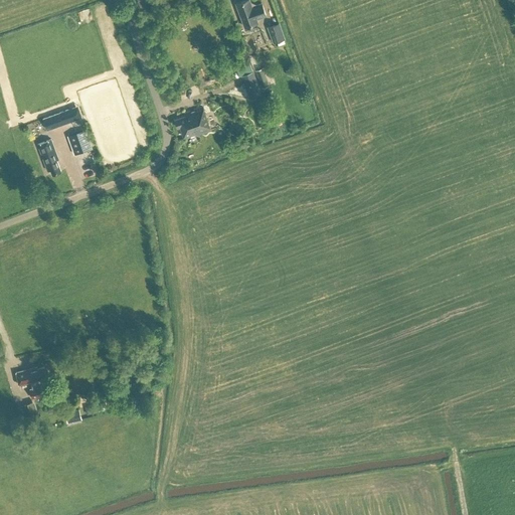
[(244,26),(259,21),(256,18),(267,14),(262,2),(254,5),(251,3),(249,0),(242,0),(236,2),(244,26)]
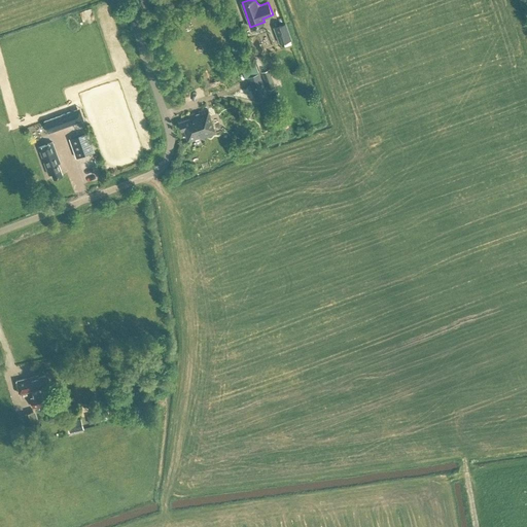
[(291,39),(285,23),(273,27),(279,44),(283,42),(291,39)]
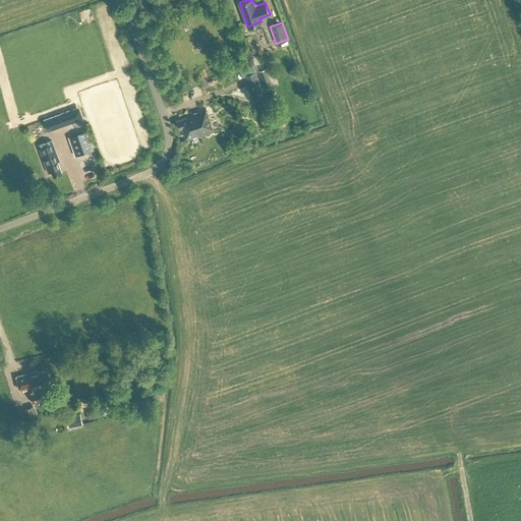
[(266,68),(258,70),(263,83),(271,80),(266,68)]
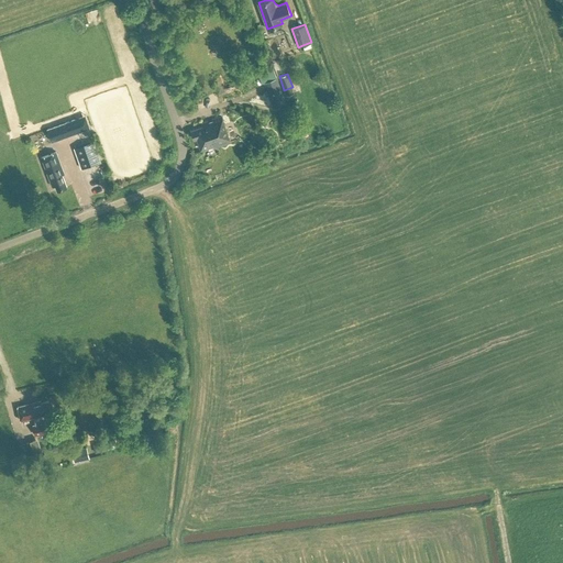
[(277,78),(264,83),(273,108),(286,103),(277,78)]
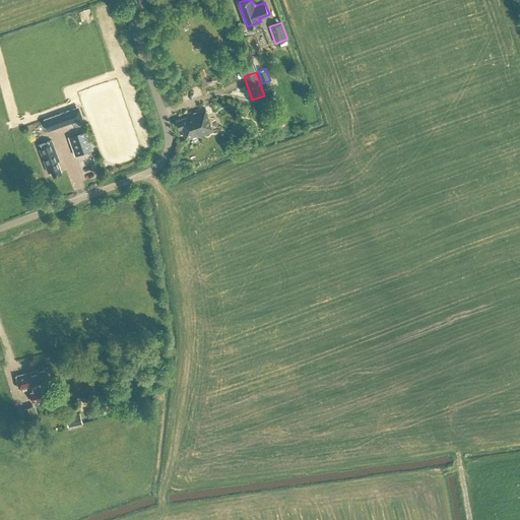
[(197,112),(194,113),(193,111),(186,114),(187,116),(177,120),(180,128),(183,128),(186,137),(195,134),(200,132),(201,135),(213,131),(204,107),(196,110),(197,112)]
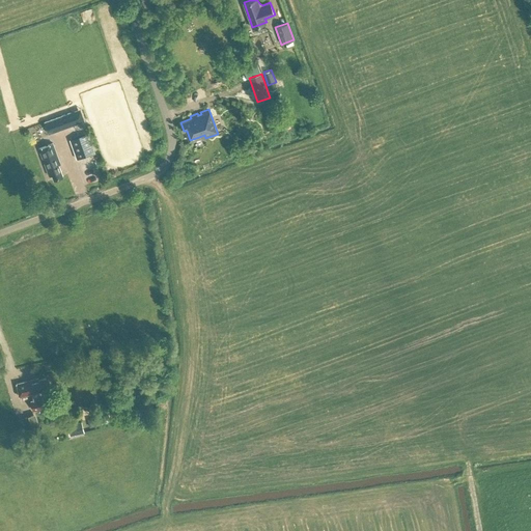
[(71,112),(45,121),(49,133),(75,123),(71,112)]
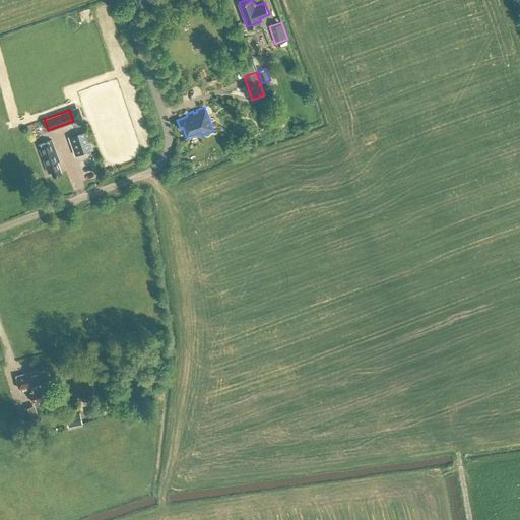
[(86,130),(71,135),(78,154),(93,148),(86,130)]
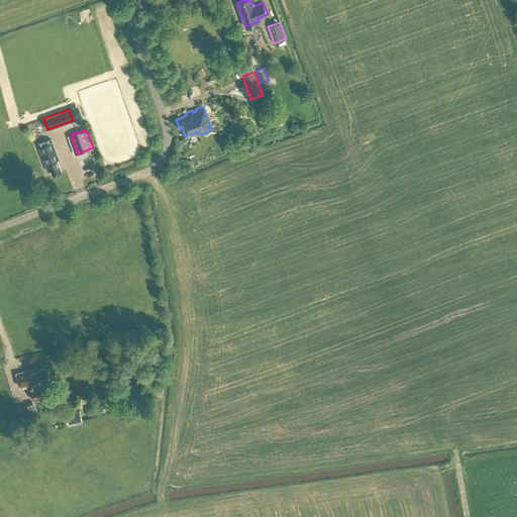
[(59,153),(68,152),(66,138),(57,139),(59,153)]
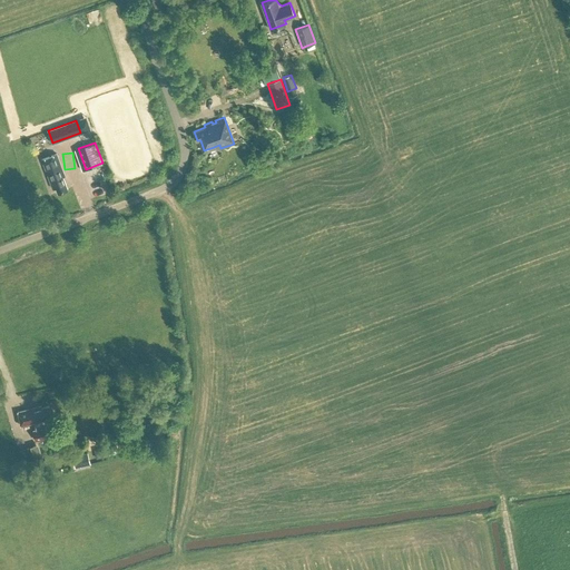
[(68,189),(64,175),(65,175),(57,154),(42,159),(52,188),(56,187),(58,193),(68,189)]
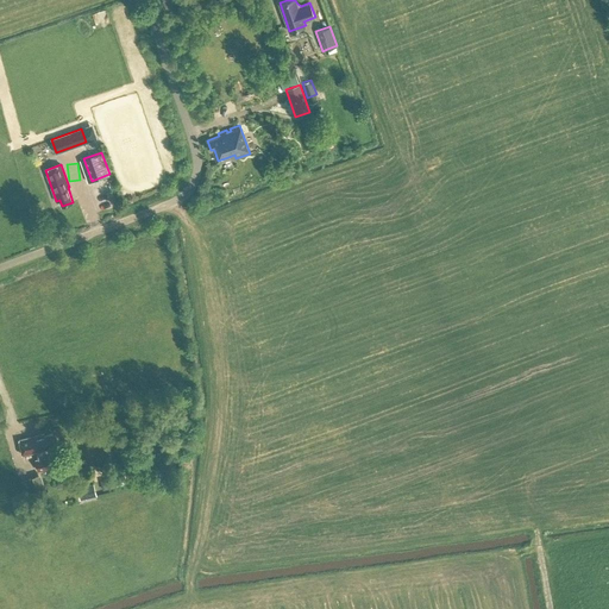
[(18,439),(22,456),(37,452),(38,458),(35,459),(38,471),(54,468),(50,451),(57,449),(54,433),(45,434),(44,433),(18,439)]
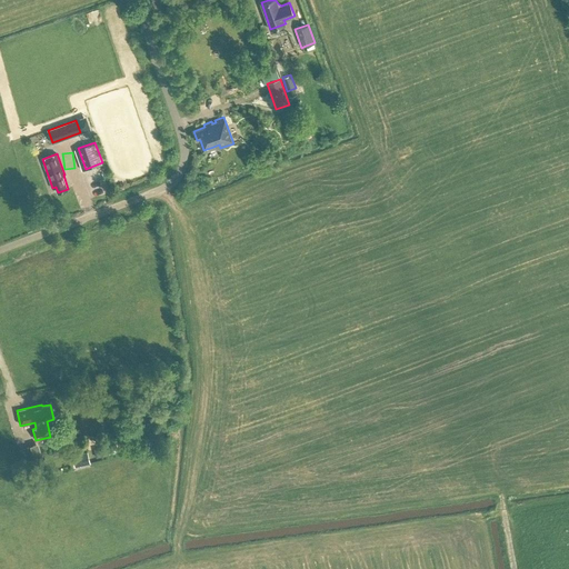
[(75,467),(90,463),(88,451),(72,455),(75,467)]
